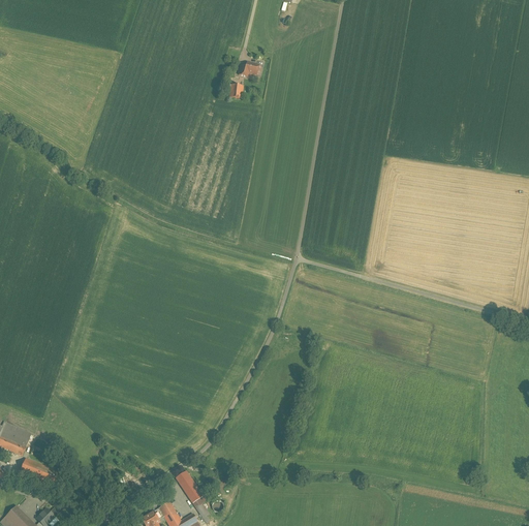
[(259,64),(247,61),(246,63),(245,63),(244,64),(244,65),(241,64),(239,73),(248,75),(249,70),(256,72),(259,64)]
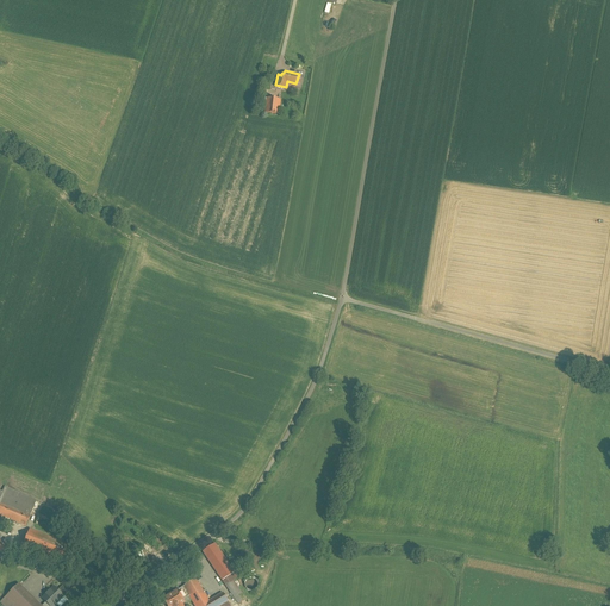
[(280,97),(266,95),(265,110),(279,112),(280,97)]
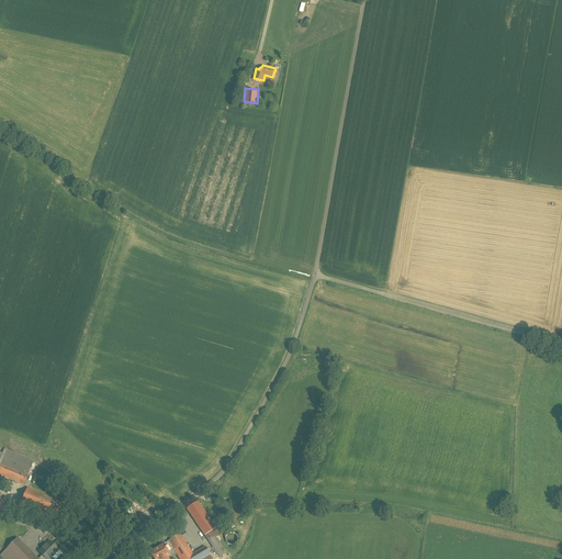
[(2,450),(0,449),(0,473),(23,483),(33,458),(3,446),(2,450)]
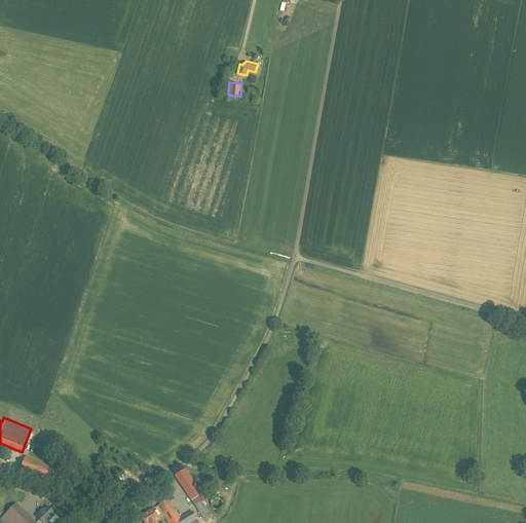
[(60,470),(25,457),(19,470),(55,484),(60,470)]
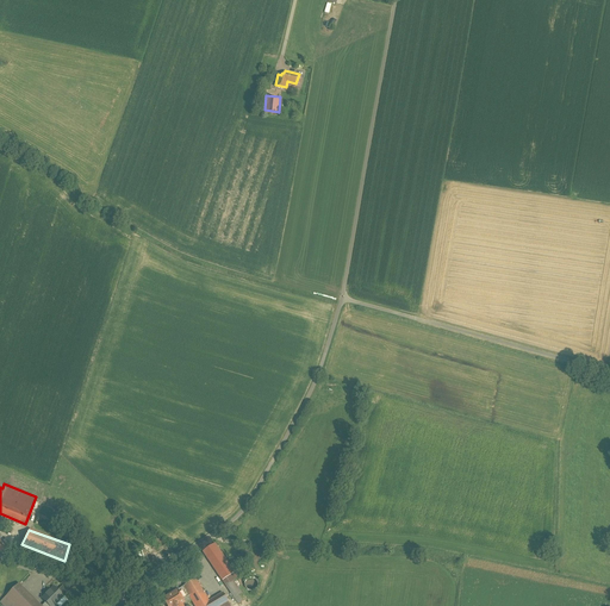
[(215,541),(203,549),(237,601),(246,595),(235,579),(238,575),(215,541)]
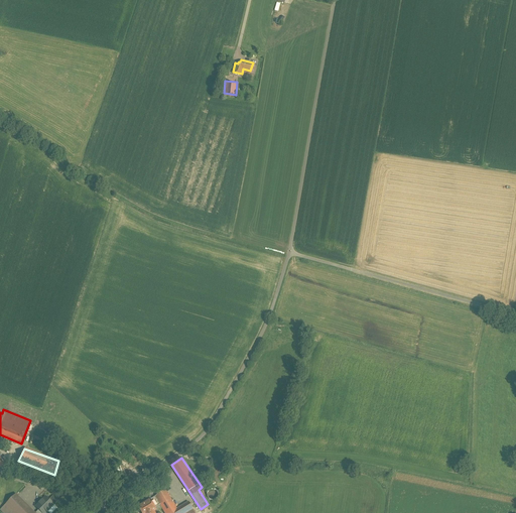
[(166,487),(154,494),(163,512),(194,512),(196,512),(188,499),(176,505),(166,487)]
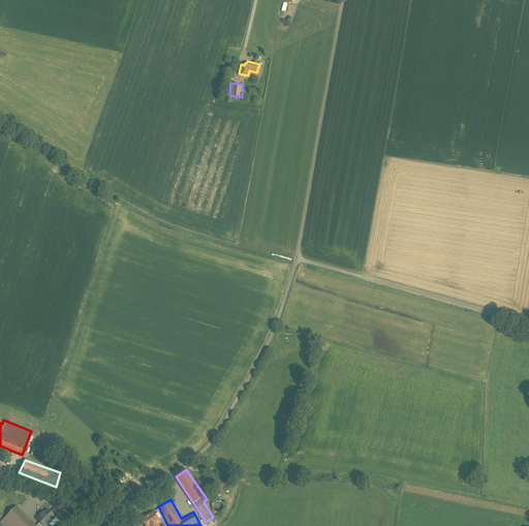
[(38,525),(17,504),(0,521),(5,525),(38,525)]
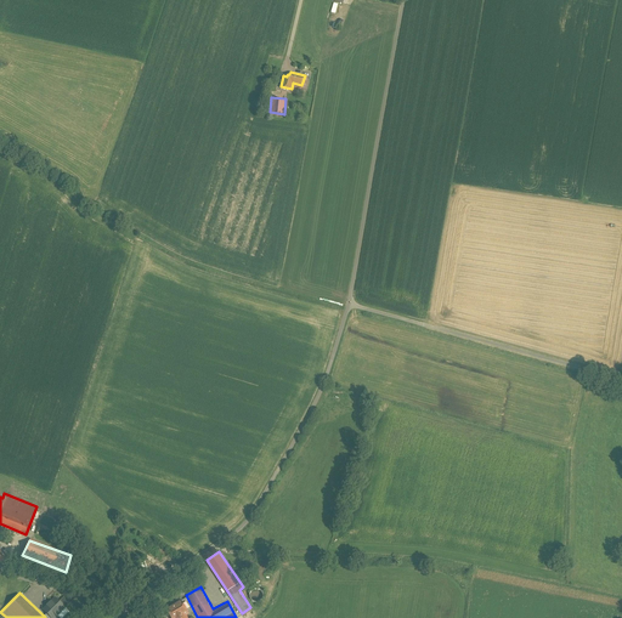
[(54,595),(40,608),(50,617),(54,617),(66,606),(54,595)]
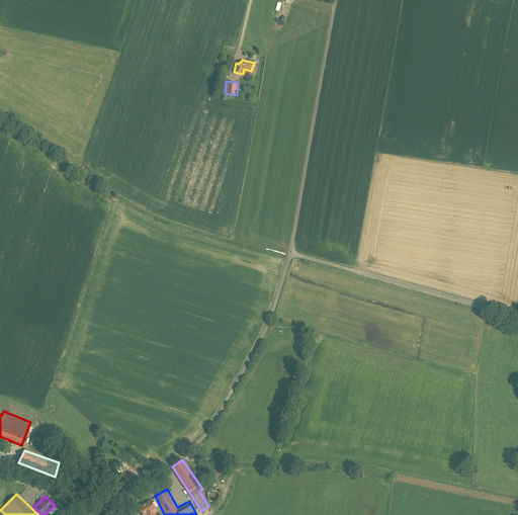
[(150,498),(137,506),(142,514),(156,514),(159,514),(150,498)]
